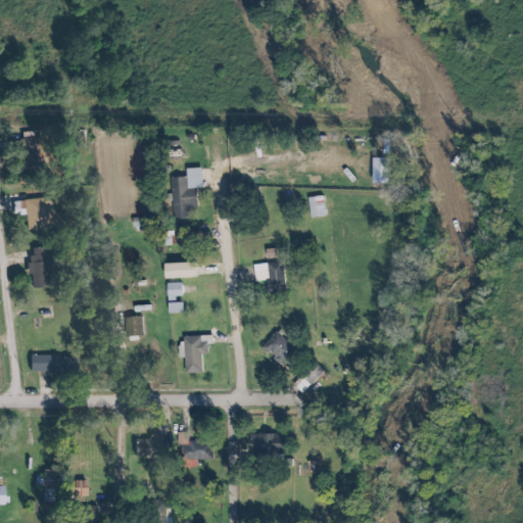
[(202,190),(201,169),(185,170),(185,178),(173,178),(174,220),(192,220),(192,208),(197,208),(196,190),(202,190)]
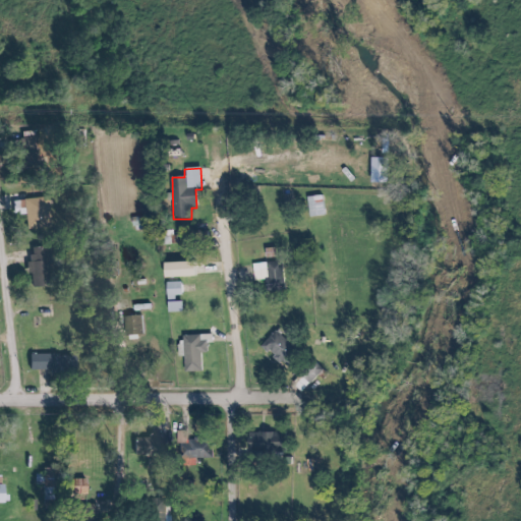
[(307,195),(307,219),(324,219),(324,195),(307,195)]
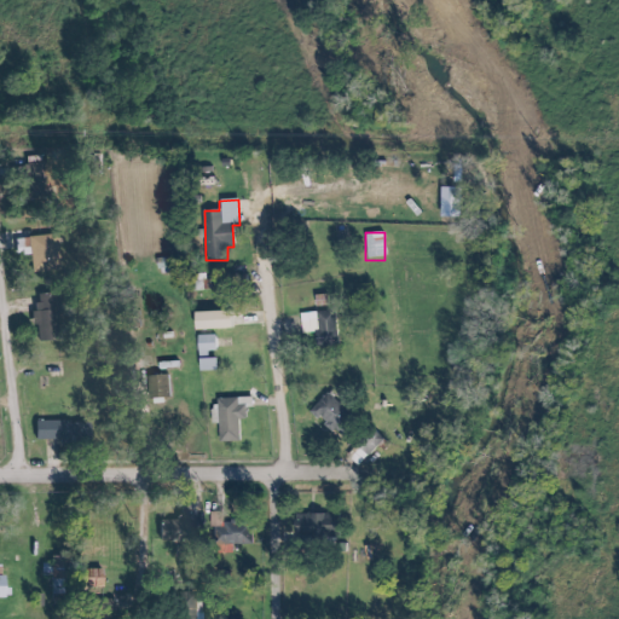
[(39,267),(58,267),(58,237),(39,237),(39,267)]
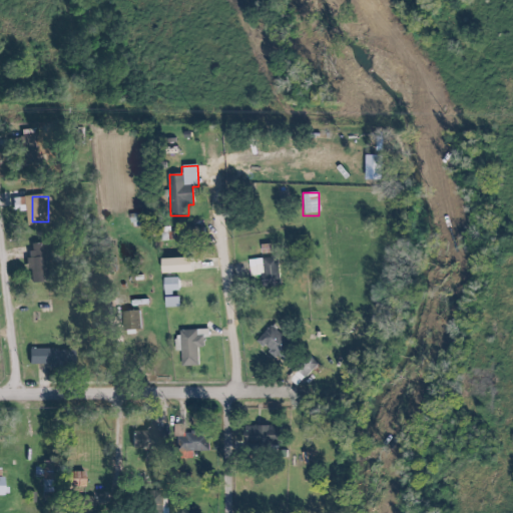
[(162,231),(162,240),(203,240),(203,231),(162,231)]
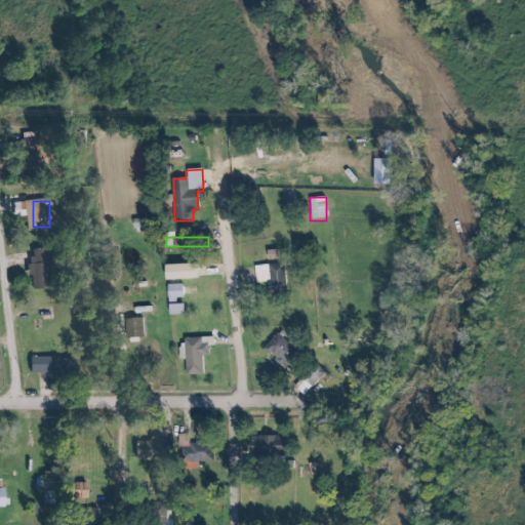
[(30,289),(47,289),(46,249),(29,249),(30,289)]
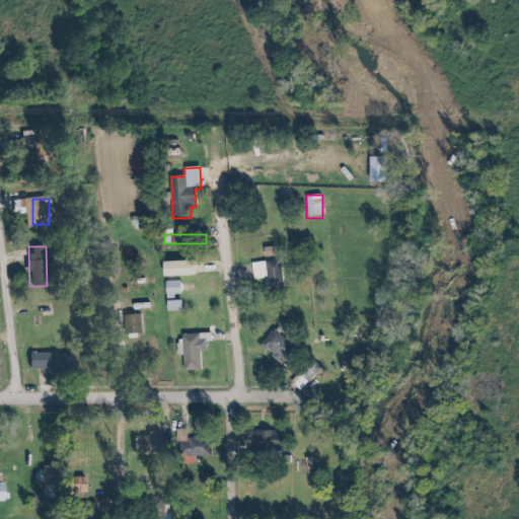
[(265,258),(276,258),(276,249),(265,249),(265,258)]
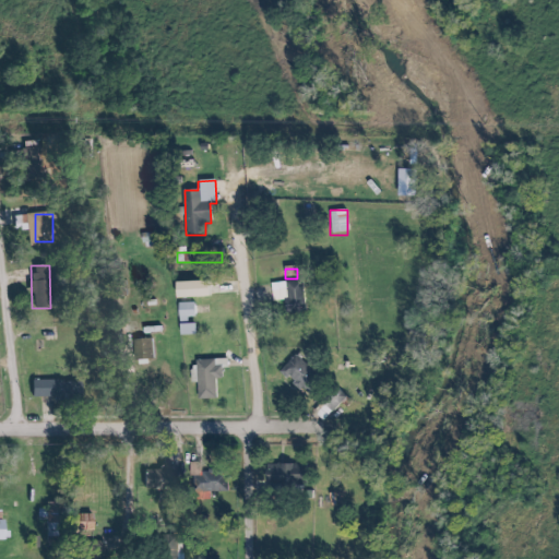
[(122,281),(110,282),(110,298),(123,298),(122,281)]
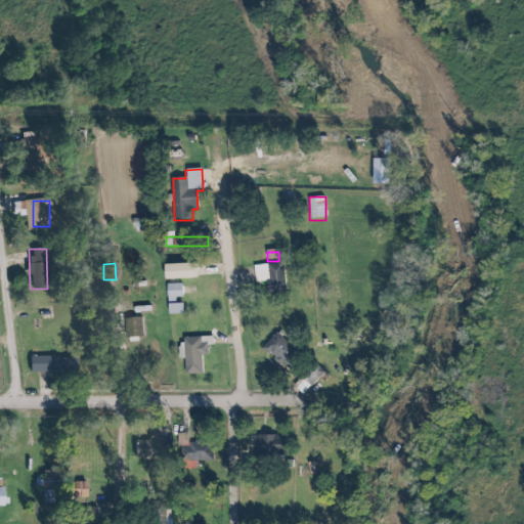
[(268,275),(269,294),(286,294),(285,265),(256,265),(257,275),(268,275)]
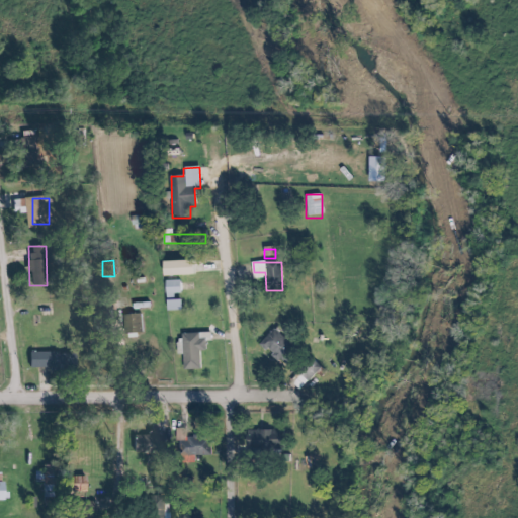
[(166,311),(180,311),(180,272),(166,272),(166,311)]
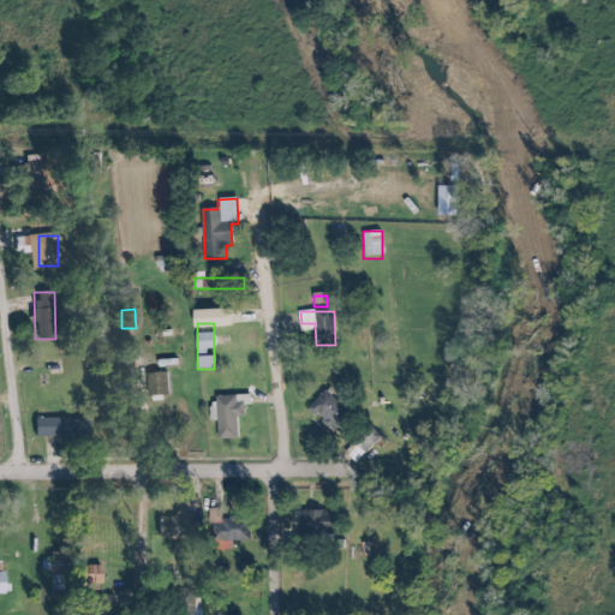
[(147,374),(147,400),(168,399),(168,374),(147,374)]
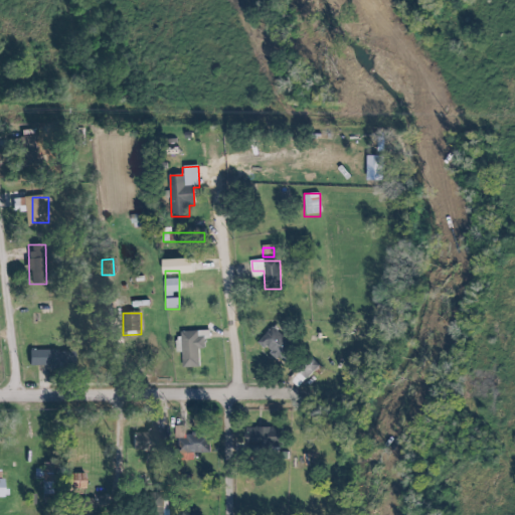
[(298,347),(268,329),(258,347),(287,364),(298,347)]
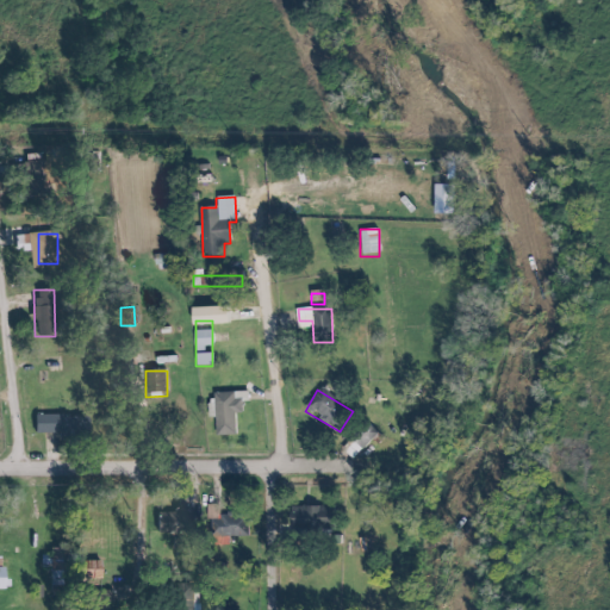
[(235,415),(246,415),(244,393),(215,393),(216,437),(236,436),(235,415)]
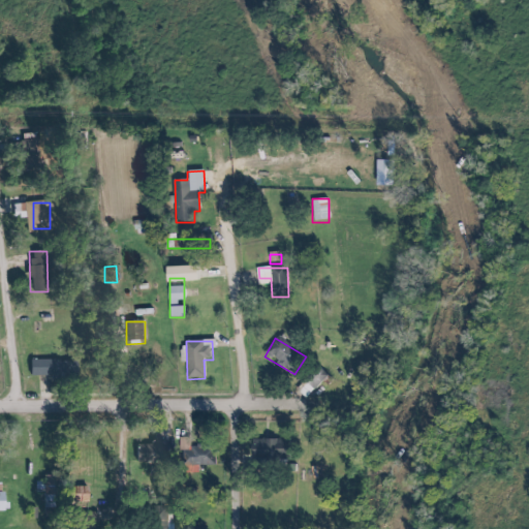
[(29,378),(76,378),(76,362),(29,362),(29,378)]
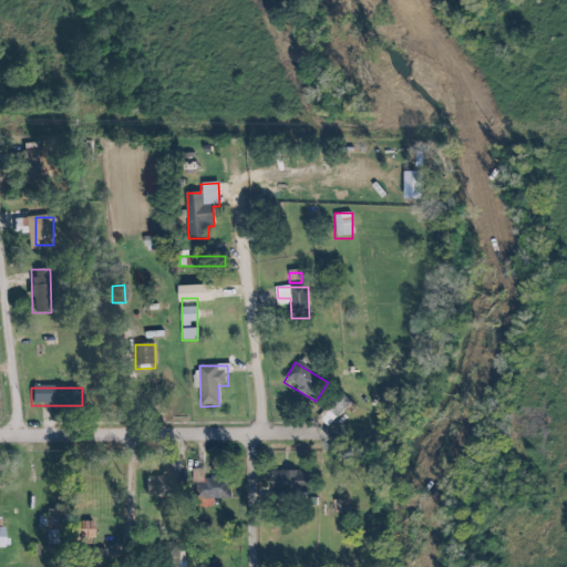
[(323,408),(338,419),(351,402),(337,391),(323,408)]
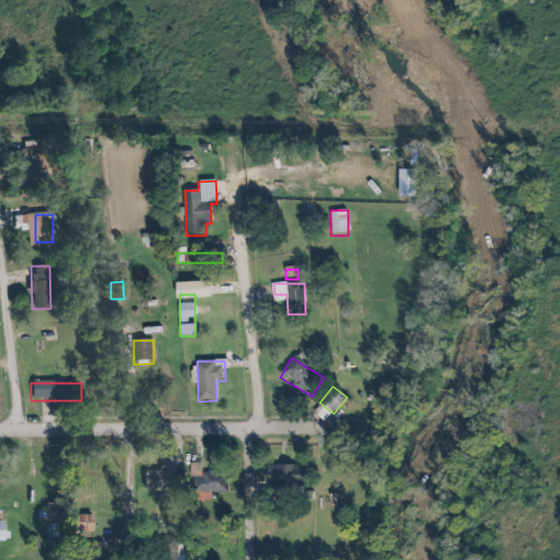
[(305,489),(305,465),(257,465),(258,489),(305,489)]
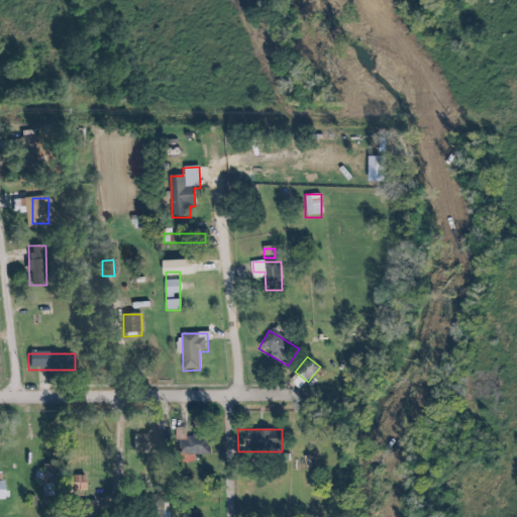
[(132,454),(163,454),(163,433),(132,433),(132,454)]
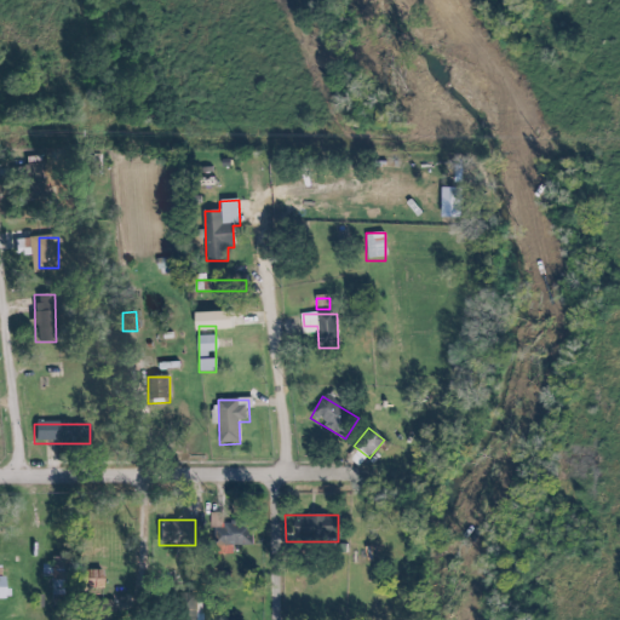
[(252,546),(252,523),(218,523),(218,546),(252,546)]
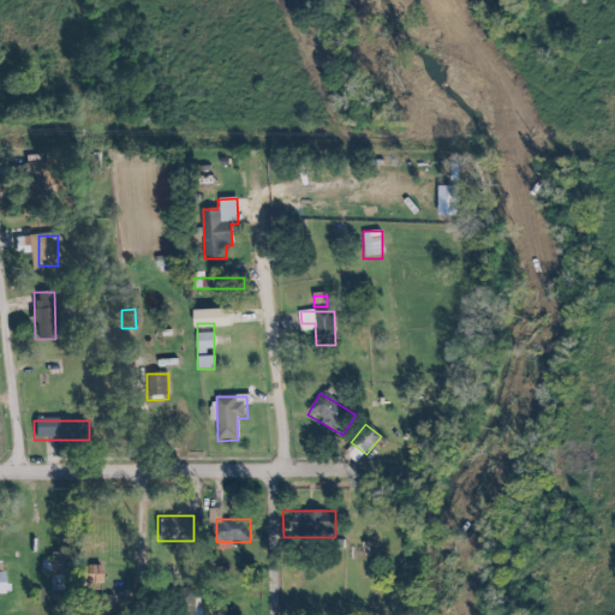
[(52,565),(52,597),(67,597),(67,565),(52,565)]
